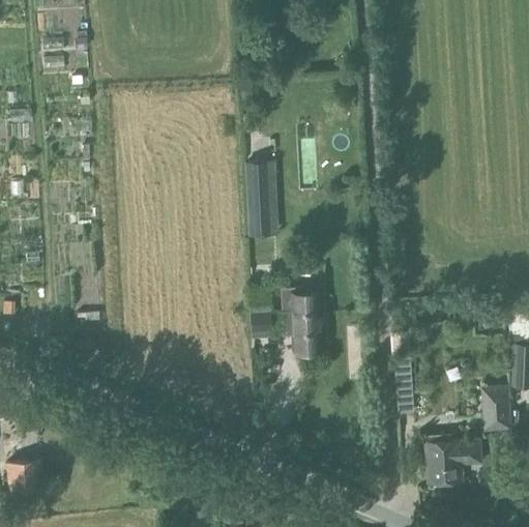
[(29,0),(30,9),(65,8),(64,0),(29,0)]
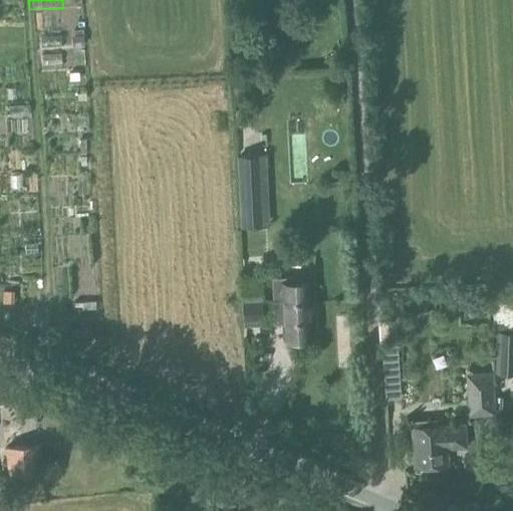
[(84,36),(75,37),(76,48),(85,47),(84,36)]
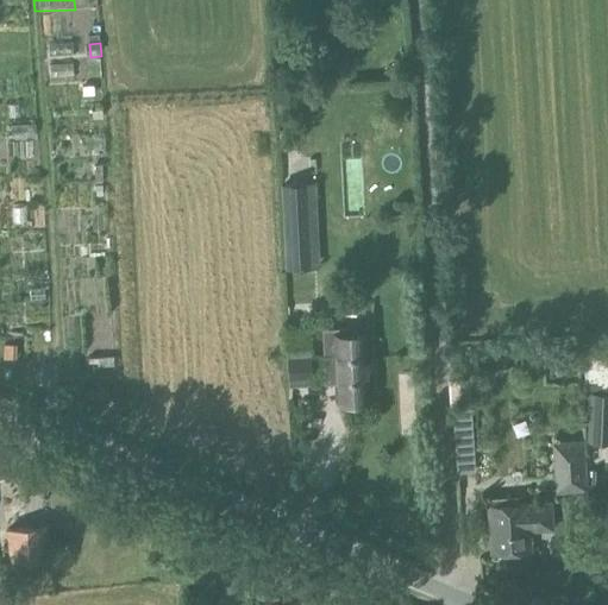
[(95,84),(75,86),(76,98),(96,96),(95,84)]
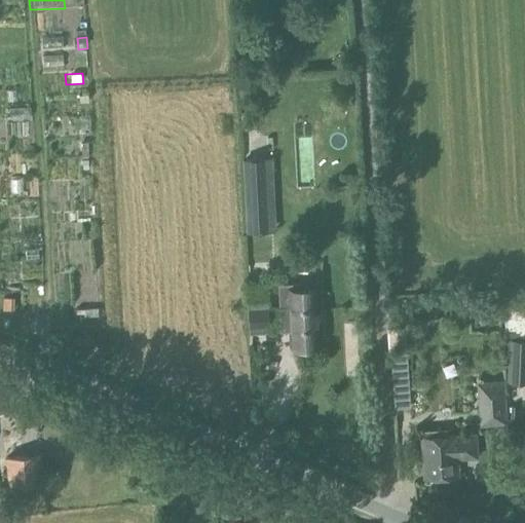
[(25,137),(25,121),(4,122),(4,138),(25,137)]
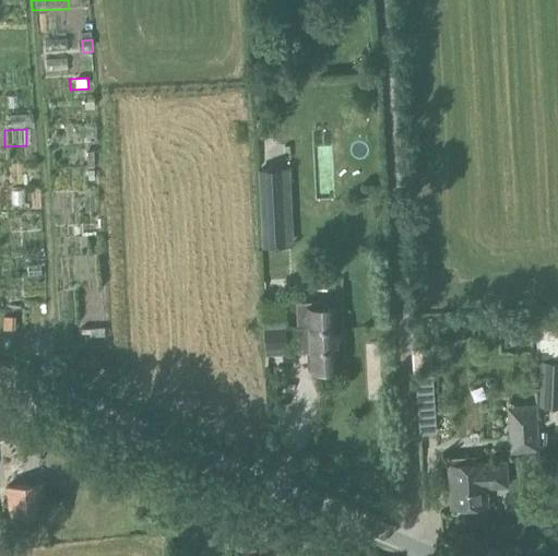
[(299,169),(299,154),(279,153),(277,167),(299,169)]
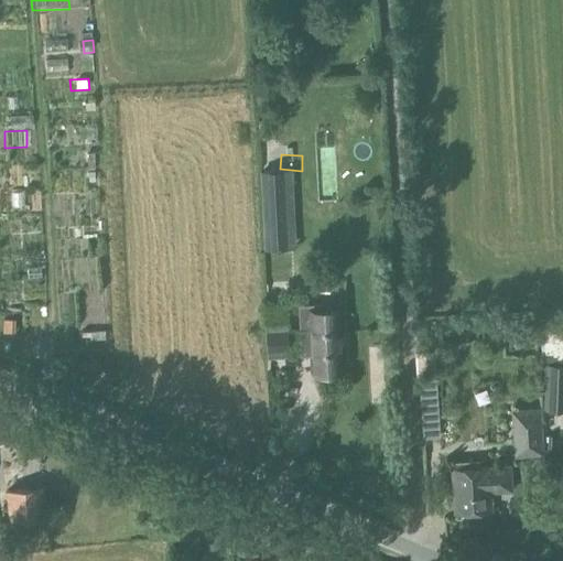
[(262,173),(267,250),(288,249),(283,172),(262,173)]
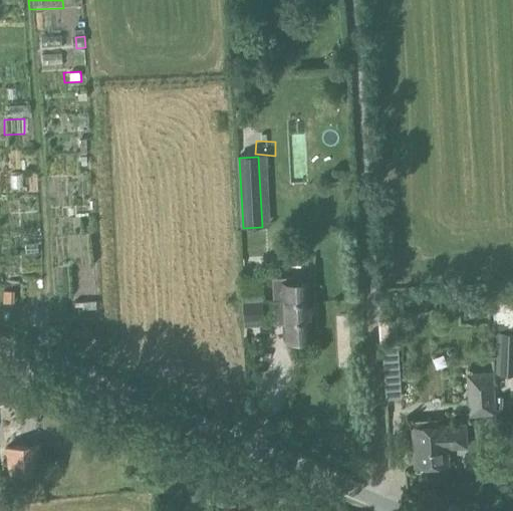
[(273,246),(274,235),(241,234),(241,245),(273,246)]
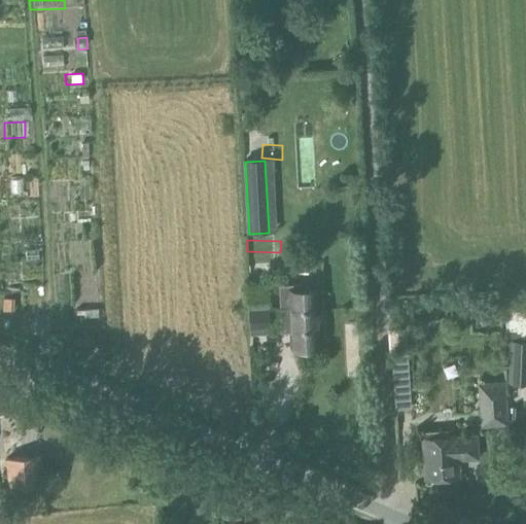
[(289,335),(290,352),(324,350),(320,288),(309,289),(308,285),(279,287),(282,336),(289,335)]
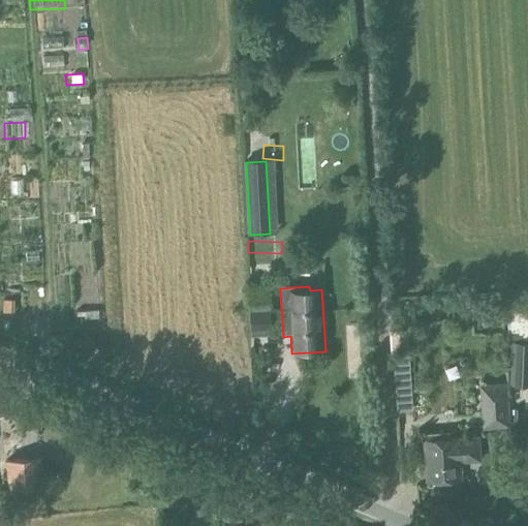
[(250,306),(251,337),(272,336),(270,305),(250,306)]
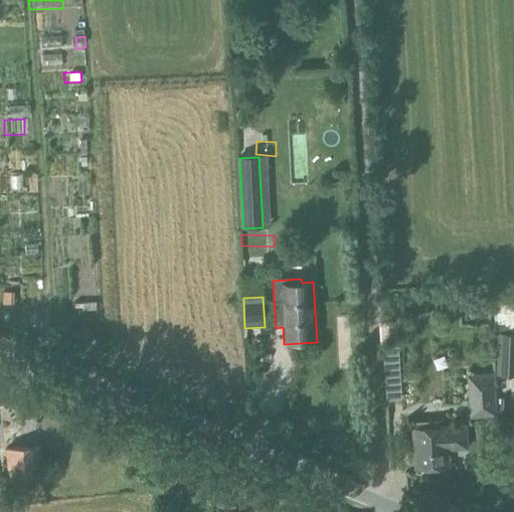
[(97,304),(86,304),(86,312),(97,312),(97,304)]
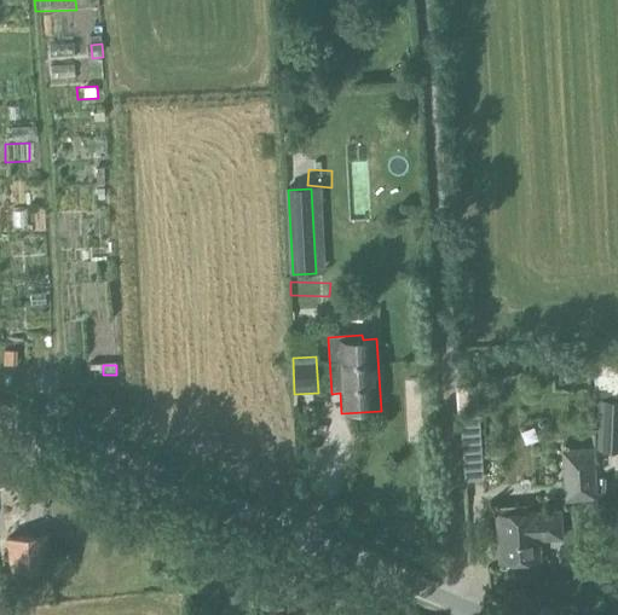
[(478,388),(457,388),(457,412),(466,412),(478,412),(478,388)]
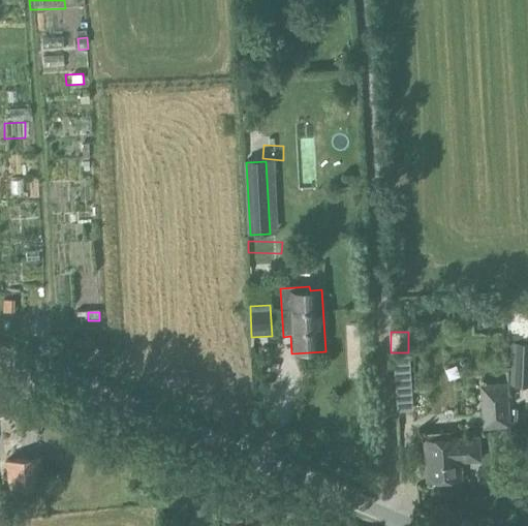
[(527,345),(513,344),(510,385),(527,385),(527,345)]
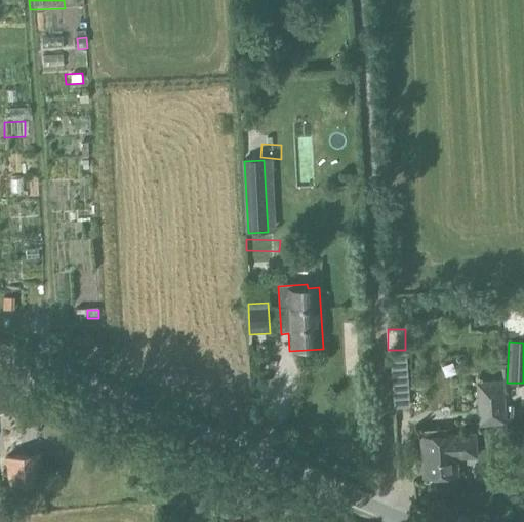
[(408,380),(392,382),(394,408),(410,407),(408,380)]
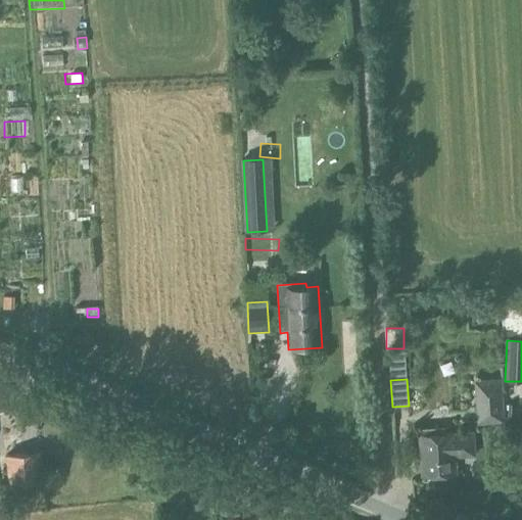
[(503,381),(475,383),(478,427),(506,425),(503,381)]
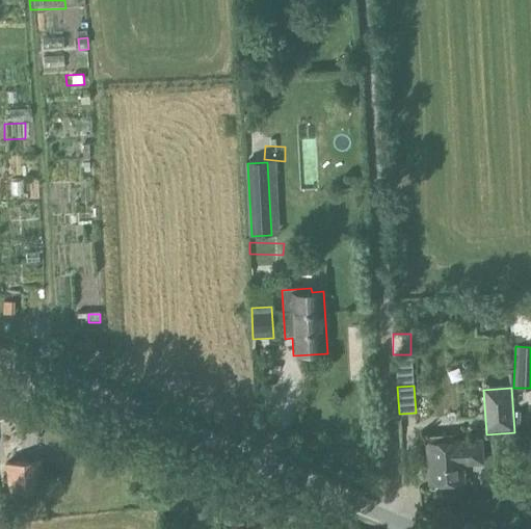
[(429,485),(466,483),(465,467),(483,465),(482,441),(426,445),(429,485)]
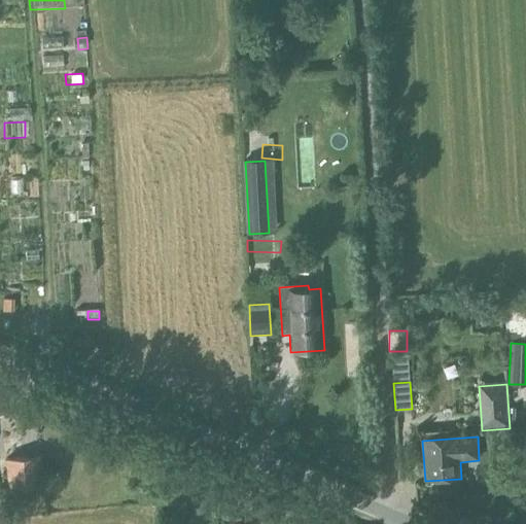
[(12,493),(41,491),(39,460),(9,463),(12,493)]
